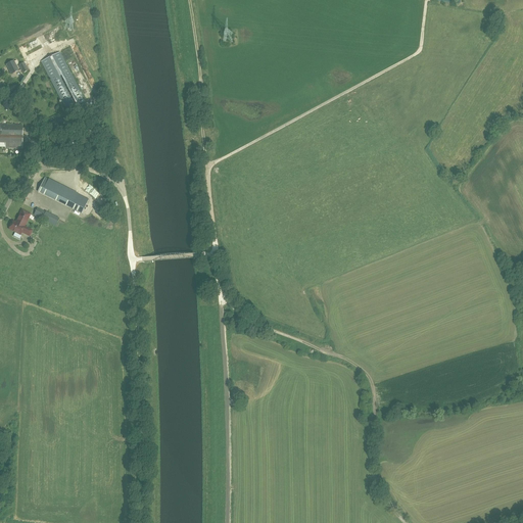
[(86,101),(60,52),(41,61),(66,111),(86,101)]
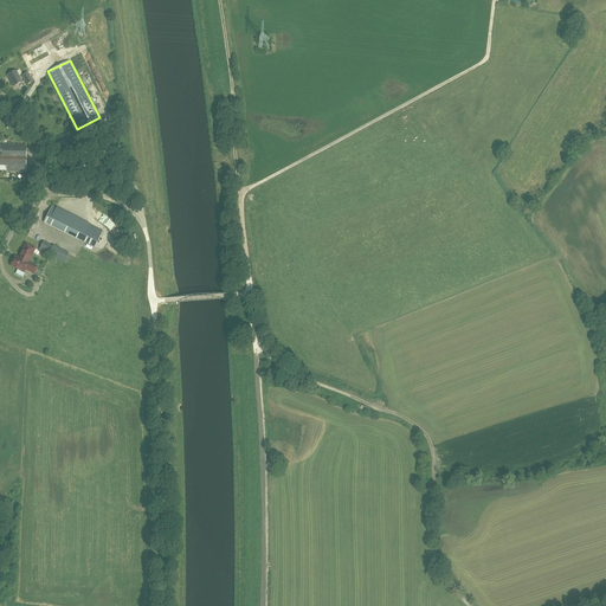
[(15,71),(7,75),(13,86),(21,82),(15,71)]
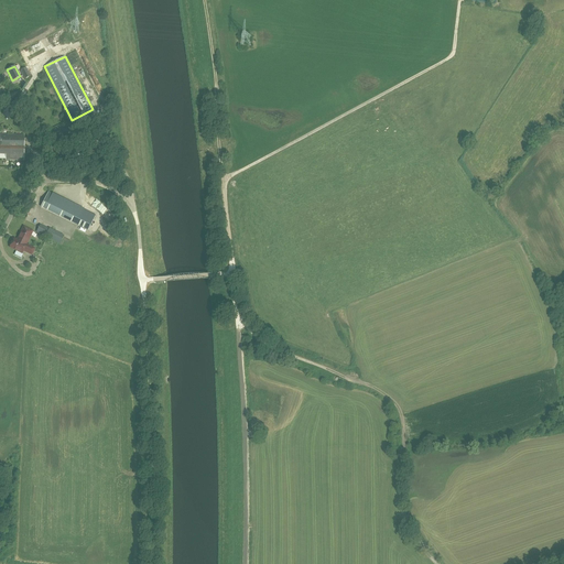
[(31,76),(26,67),(20,71),(24,79),(31,76)]
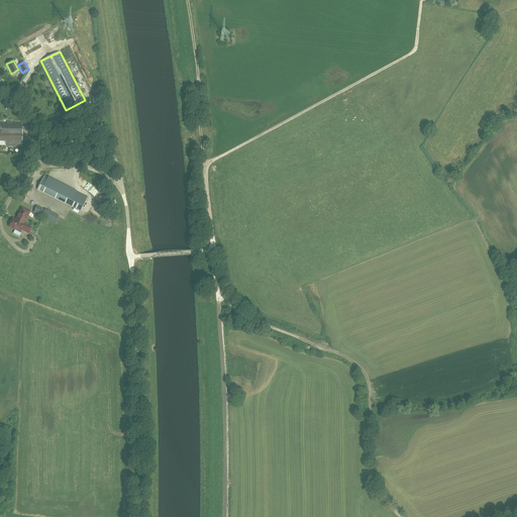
[(22,124),(0,122),(0,140),(5,141),(5,146),(21,146),(22,124)]
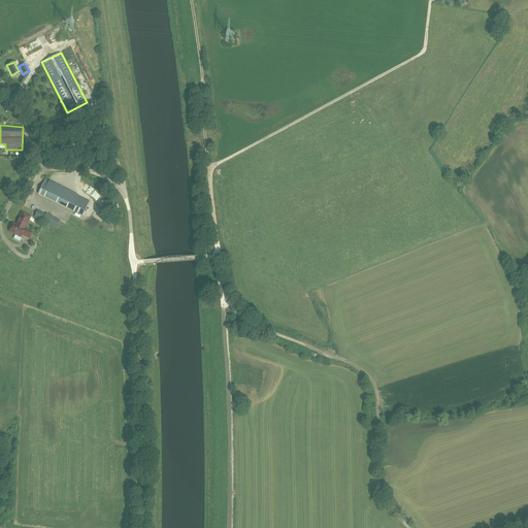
[(59,144),(69,141),(67,135),(57,139),(58,140),(59,144)]
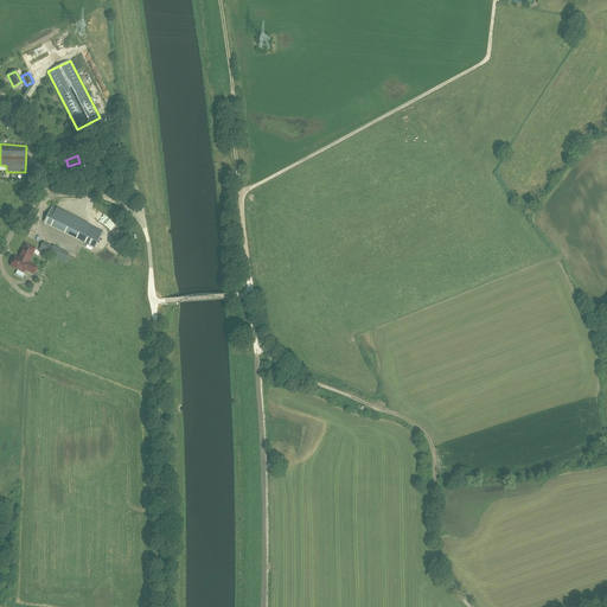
[(89,161),(77,165),(78,172),(90,168),(94,167),(93,165),(89,165),(89,161)]
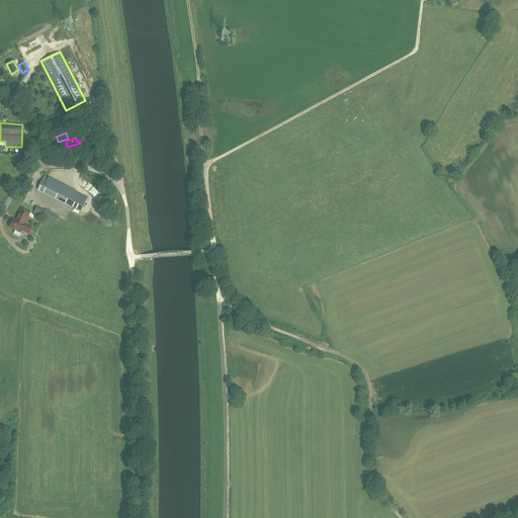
[(45,176),(37,189),(81,211),(87,198),(45,176)]
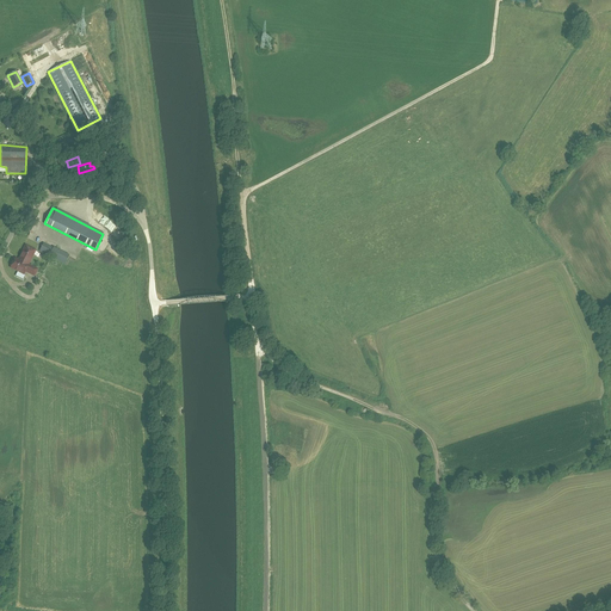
[(54,248),(43,244),(39,251),(49,255),(50,257),(54,248)]
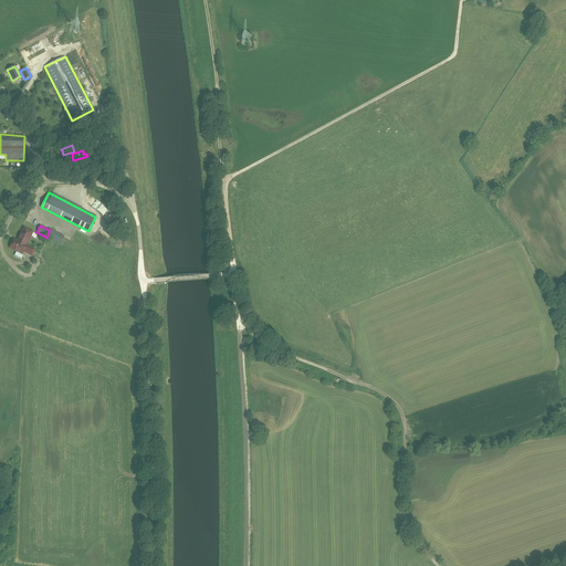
[(18,239),(27,243),(32,232),(23,228),(18,239)]
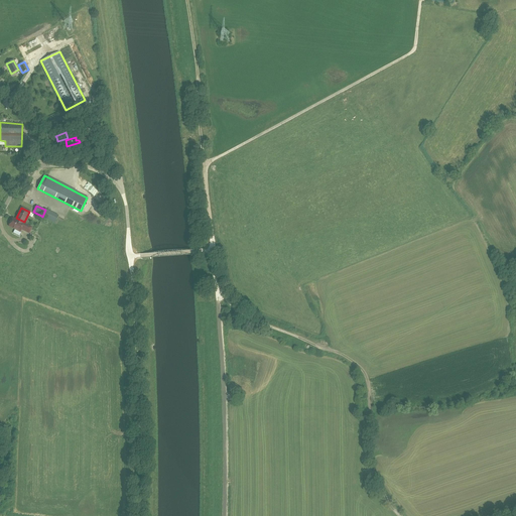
[(24,222),(16,218),(15,220),(13,219),(12,220),(11,221),(10,222),(10,223),(10,225),(9,226),(15,229),(16,231),(18,232),(19,231),(20,232),(21,229),(29,233),(31,228),(23,224),(24,222)]
